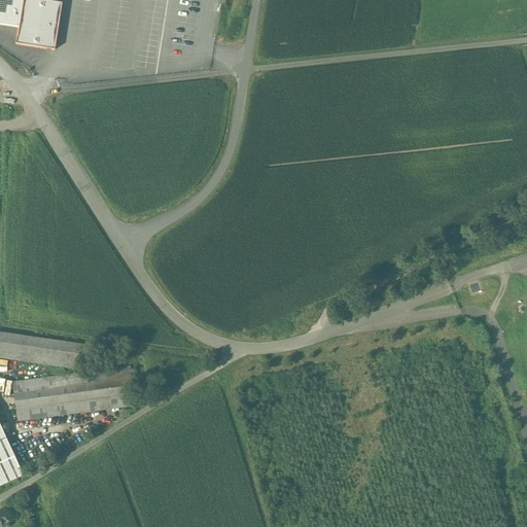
[(0,0),(0,24),(19,27),(23,0),(0,0)]
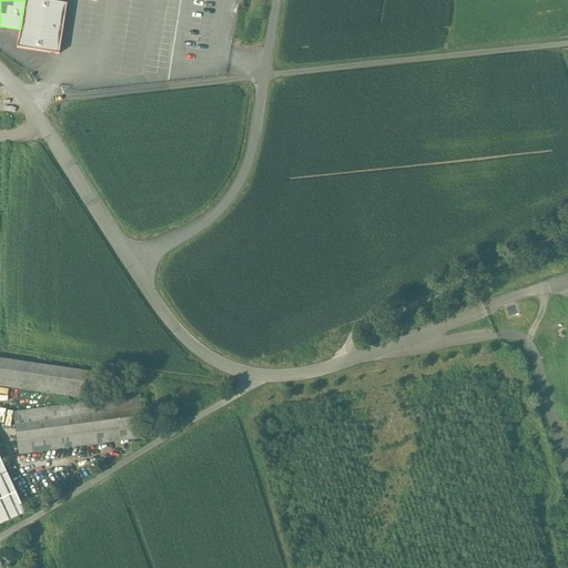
[(68,4),(42,0),(24,0),(20,29),(18,48),(59,54),(68,4)]
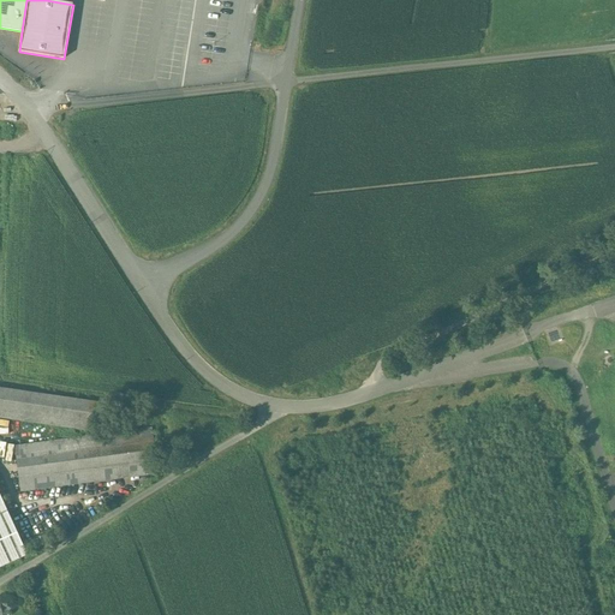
[(102,405),(0,389),(0,418),(97,434),(102,405)]
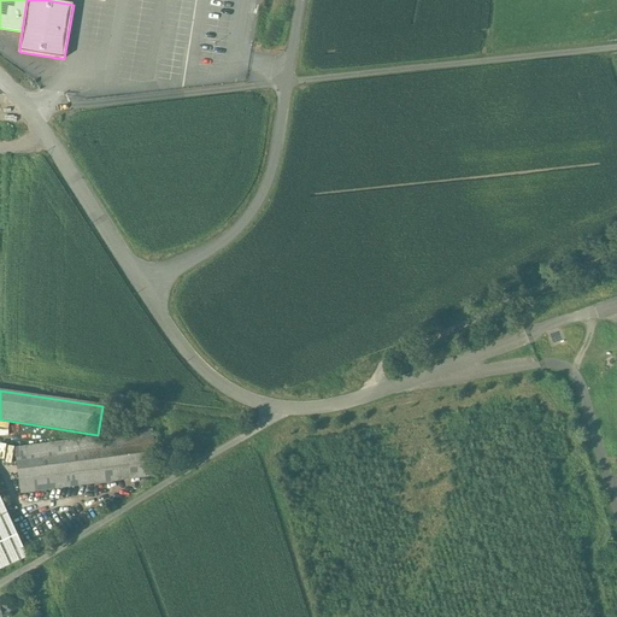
[(151,430),(15,450),(21,493),(157,474),(151,430)]
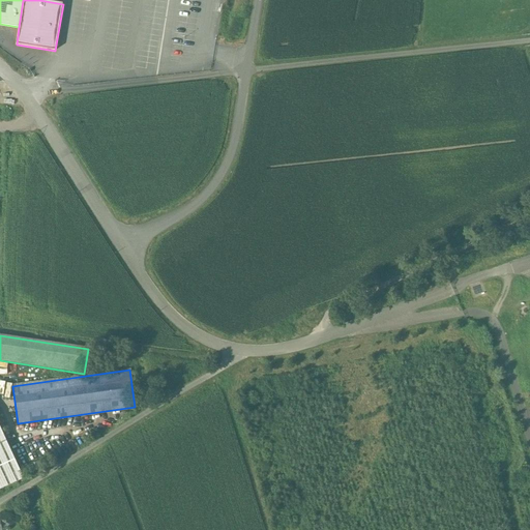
[(0,428),(0,489),(23,478),(0,428)]
